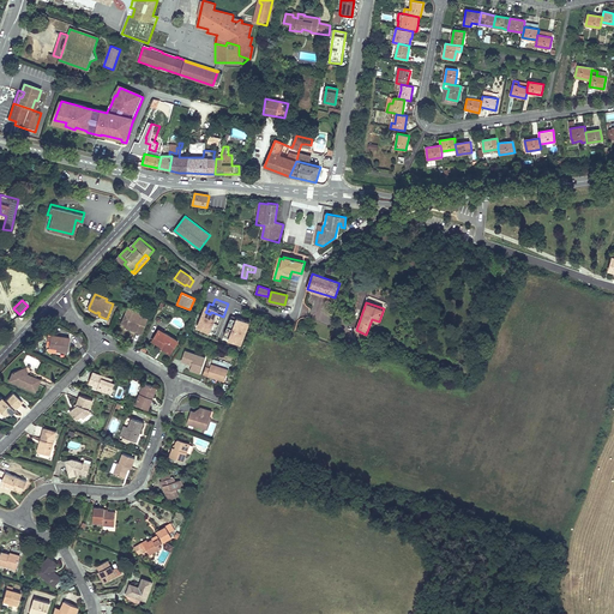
[(148,319),(139,315),(140,313),(128,308),(122,323),(122,324),(124,324),(125,325),(131,327),(132,327),(132,326),(134,327),(133,330),(140,335),(148,319)]
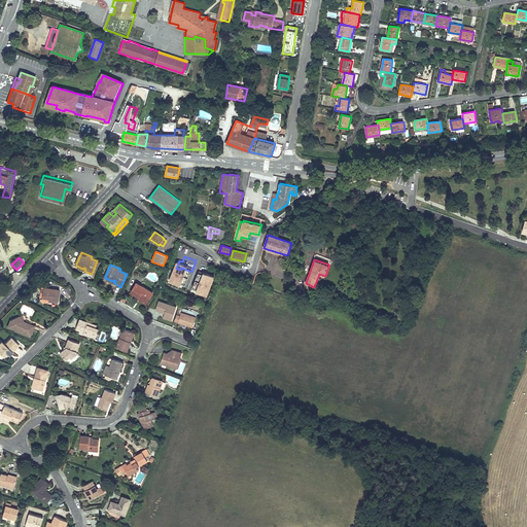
[(207,296),(215,277),(204,273),(196,292),(207,296)]
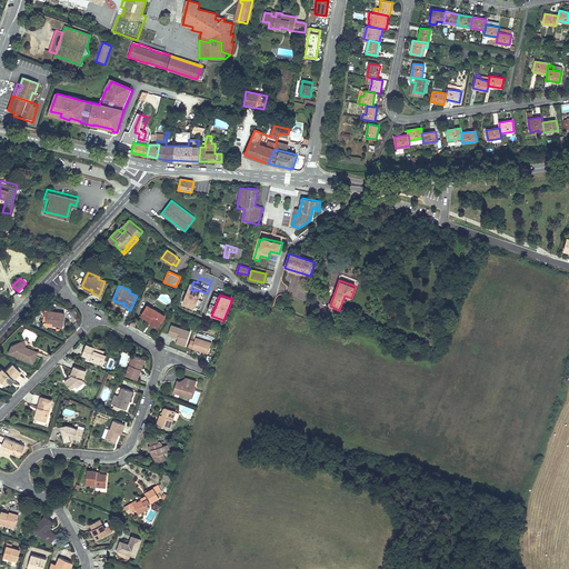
[(148,306),(141,316),(150,321),(150,320),(159,326),(165,316),(151,308),(148,306)]
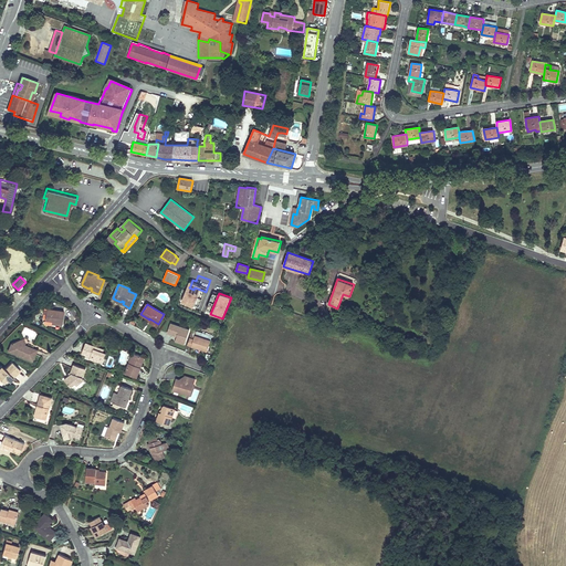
[(64,311),(46,308),(44,321),(52,322),(56,322),(55,325),(62,325),(64,311)]
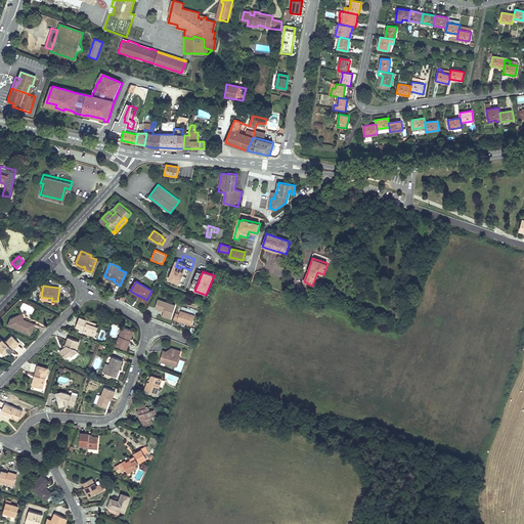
[(175,305),(158,299),(155,308),(164,311),(162,315),(171,318),(175,305)]
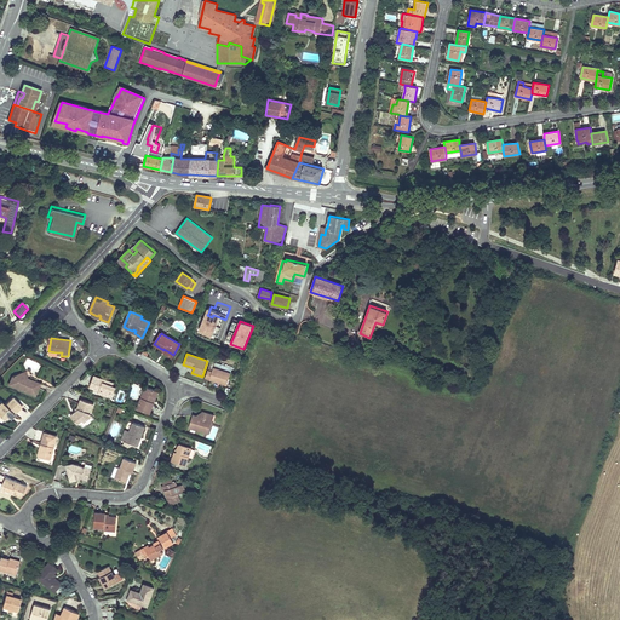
[(233,368),(211,361),(205,378),(227,385),(233,368)]
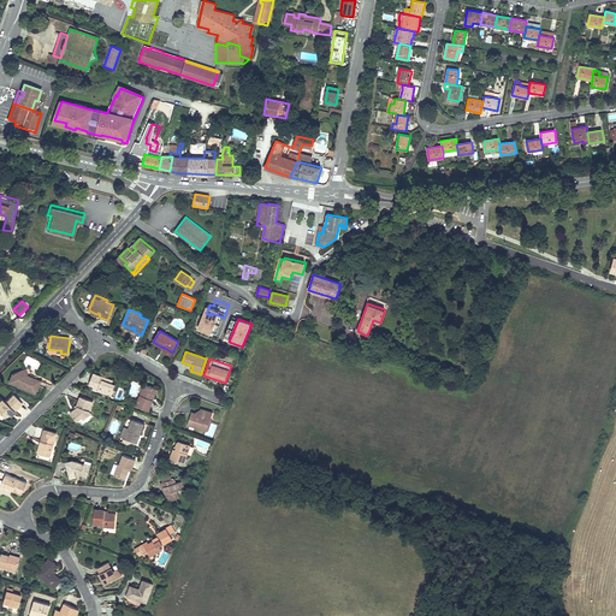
[(41,381),(30,377),(29,379),(25,378),(27,375),(28,373),(25,368),(12,374),(17,385),(19,384),(25,386),(24,389),(35,394),(41,381)]
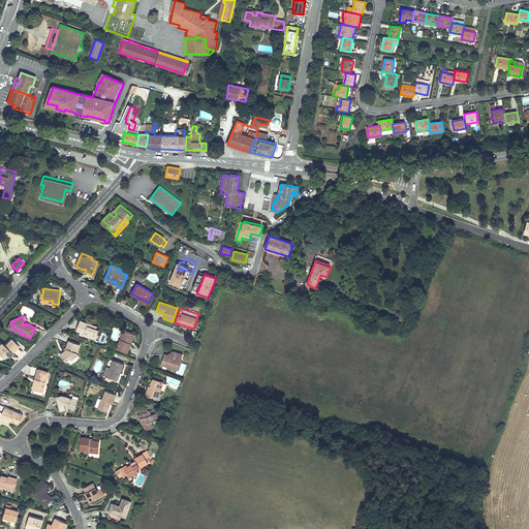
[(89,323),(80,320),(76,330),(81,332),(84,333),(84,335),(92,338),(94,335),(97,336),(99,331),(88,325),(89,323)]
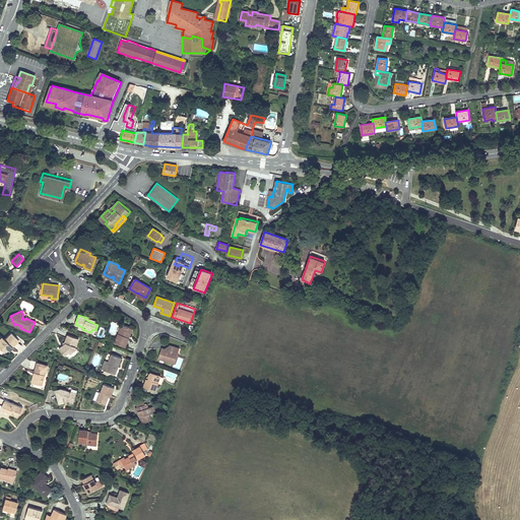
[(0,319),(14,325),(10,316),(0,319)]
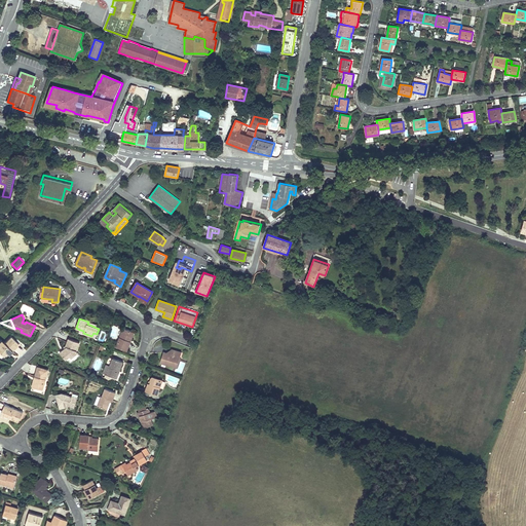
[(132,331),(123,328),(116,347),(126,351),(130,341),(128,341),(132,331)]
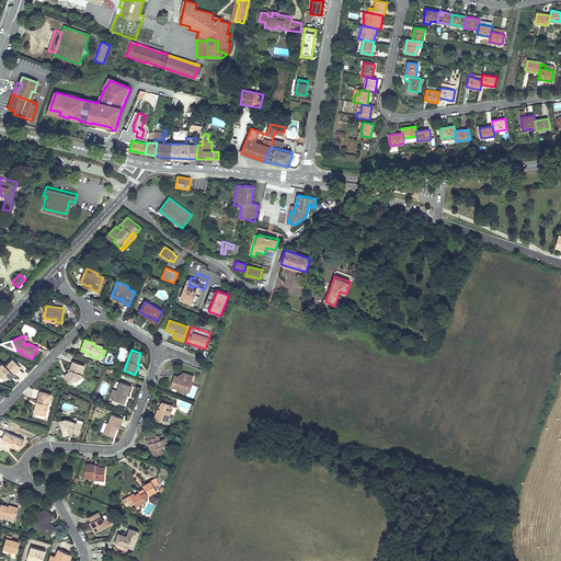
[(20,367),(12,359),(2,368),(0,370),(0,376),(4,380),(10,375),(11,374),(13,375),(20,367)]
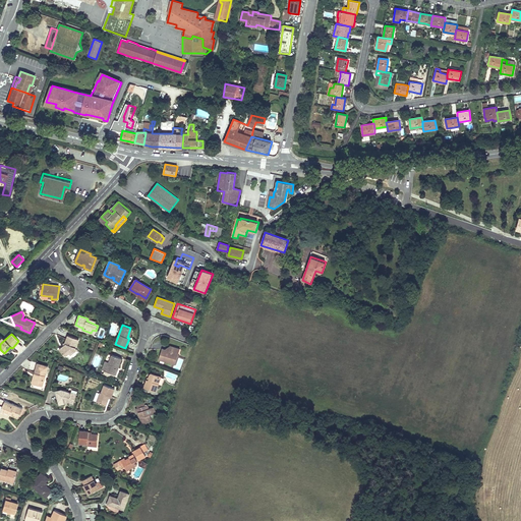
[(68,336),(65,342),(66,344),(65,345),(59,350),(65,356),(69,353),(75,347),(78,340),(68,336)]
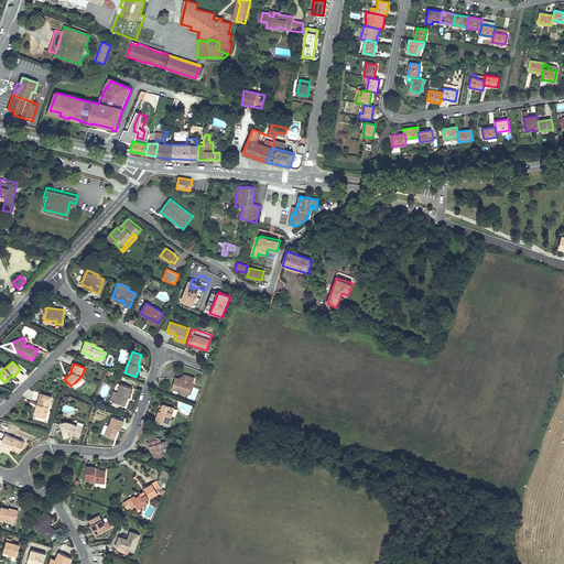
[(172,389),(190,394),(193,382),(192,382),(193,377),(184,375),(183,380),(175,377),(172,389)]
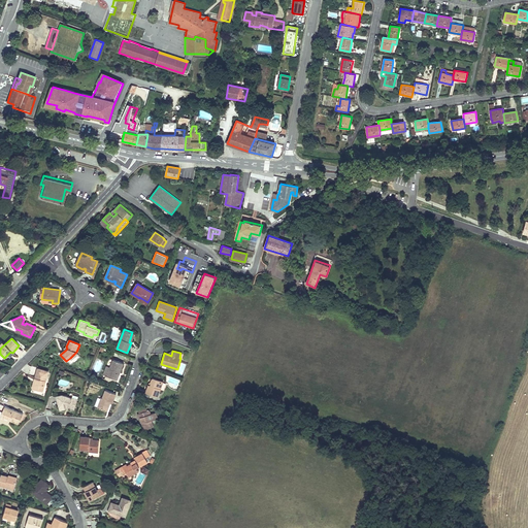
[(117,381),(124,363),(113,359),(110,367),(107,376),(117,381)]
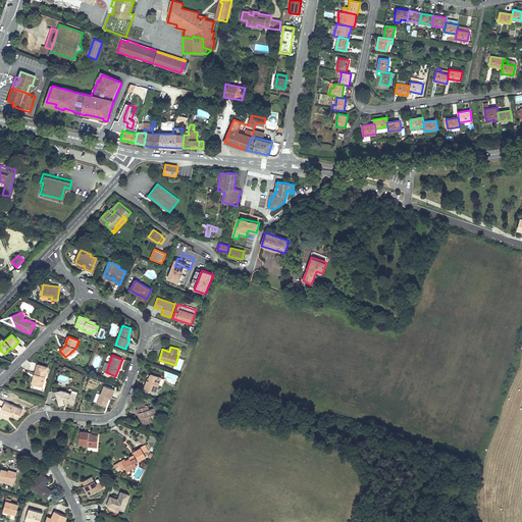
[(42,386),(48,367),(38,364),(35,373),(37,373),(34,384),(42,386)]
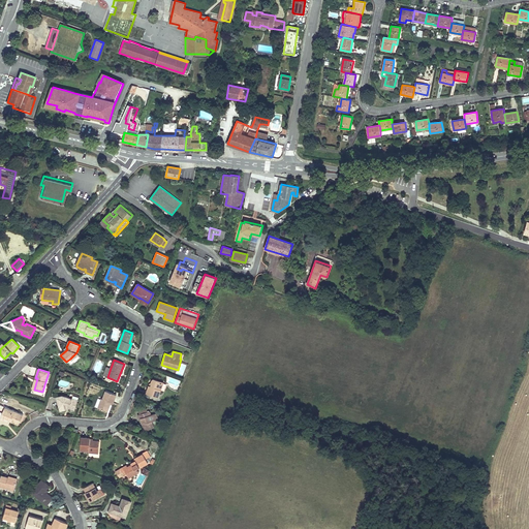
[(163,382),(154,379),(153,379),(152,382),(152,384),(151,386),(149,385),(147,394),(158,398),(163,382)]
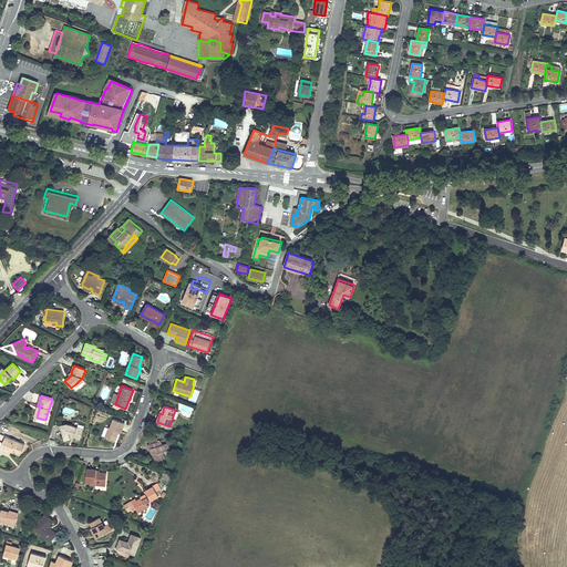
[(125,423),(114,419),(111,428),(109,426),(109,428),(105,436),(115,441),(119,433),(119,431),(121,432),(125,423)]
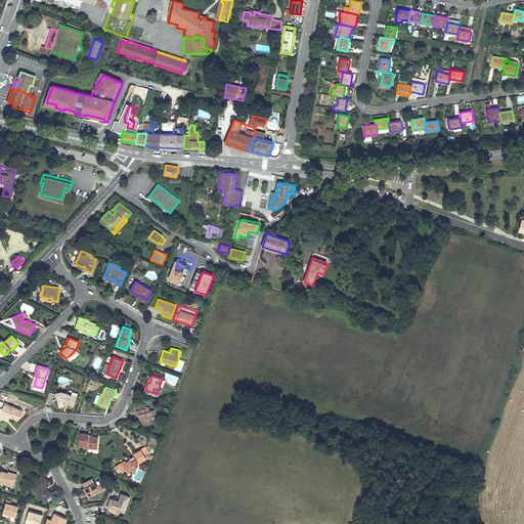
[(77,396),(61,392),(56,393),(59,407),(64,405),(64,403),(68,404),(74,405),(77,396)]
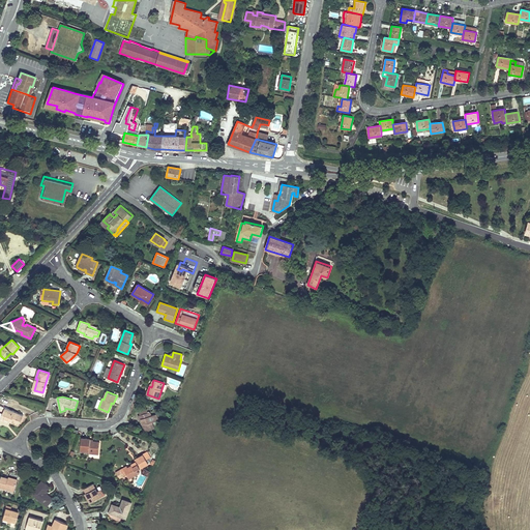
[(23,415),(5,407),(2,414),(5,416),(4,418),(8,420),(10,421),(10,422),(19,425),(23,415)]
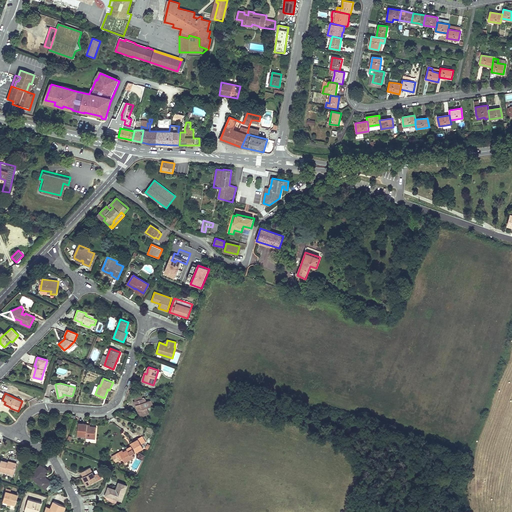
[(149,400),(146,401),(145,398),(143,398),(142,394),(139,395),(140,399),(135,401),(133,401),(135,405),(136,404),(137,409),(139,408),(140,411),(139,413),(140,417),(149,414),(147,408),(151,406),(149,400)]
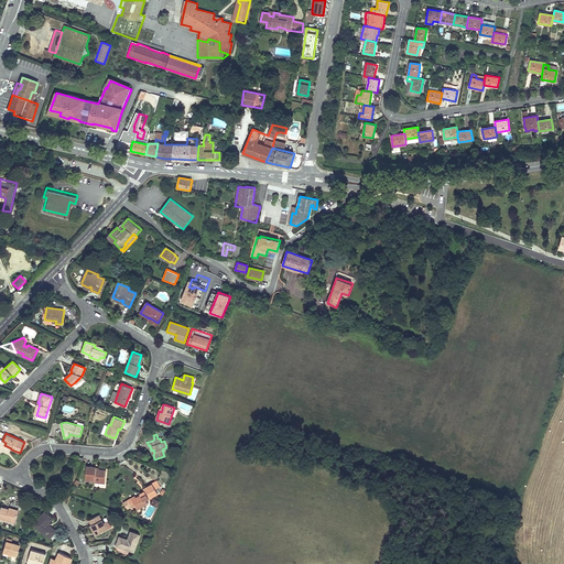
[(96,467),(86,466),(85,480),(95,480),(95,483),(105,484),(107,470),(99,469),(96,469),(96,467)]
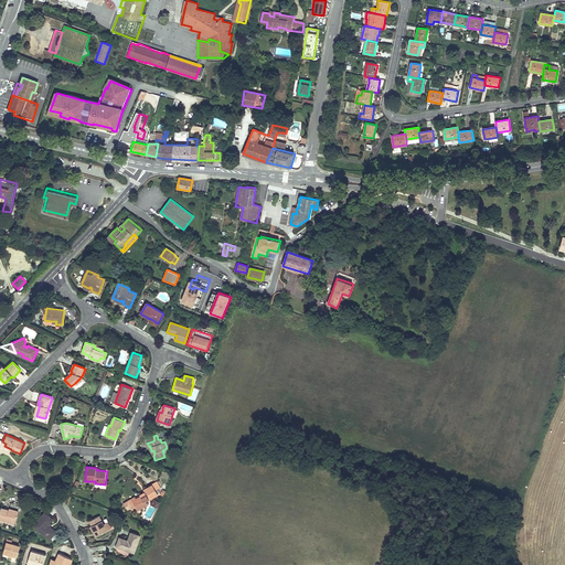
[(157,481),(152,484),(156,491),(161,488),(157,481)]
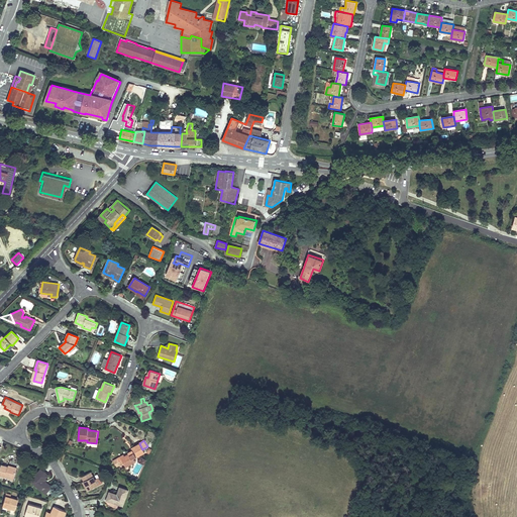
[(136,457),(144,452),(142,449),(139,443),(131,448),(132,450),(133,451),(129,454),(124,456),(120,458),(123,463),(125,468),(135,461),(133,457),(135,456),(136,457)]
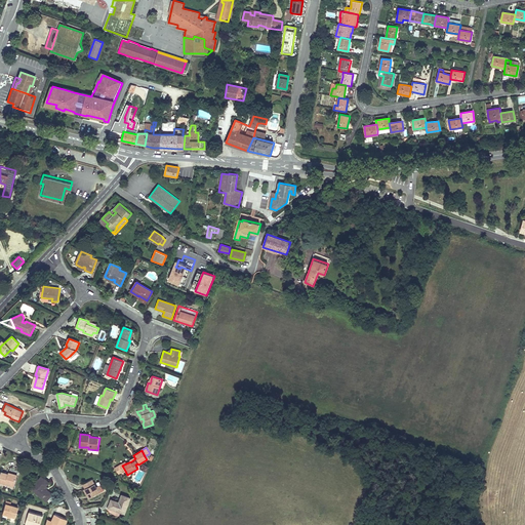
[(149,468),(143,463),(139,470),(146,473),(149,468)]
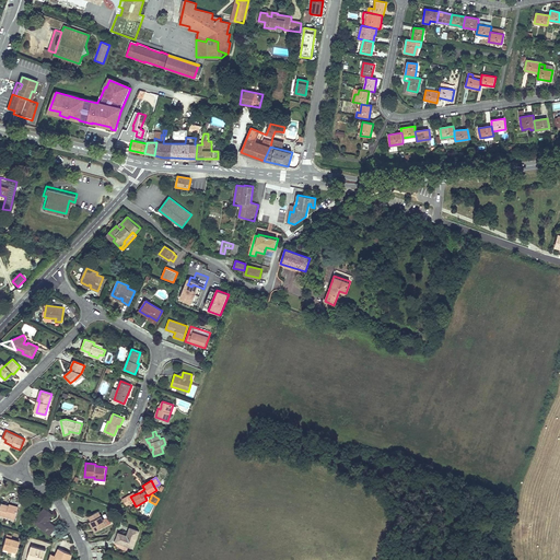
[(0,508),(0,514),(14,520),(18,509),(9,505),(1,503),(0,508)]
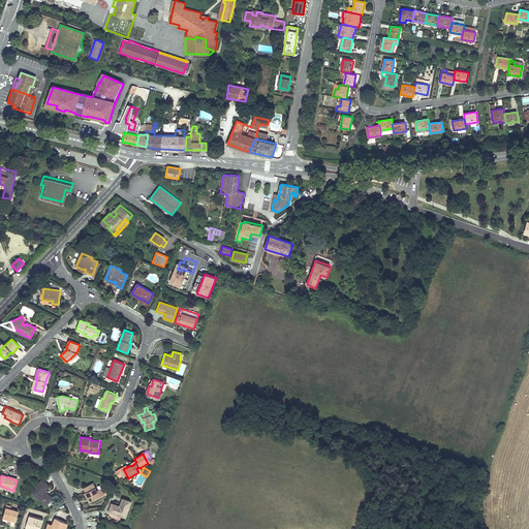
[(47,505),(53,498),(47,493),(45,492),(47,490),(50,486),(42,479),(34,490),(40,495),(37,498),(47,505)]
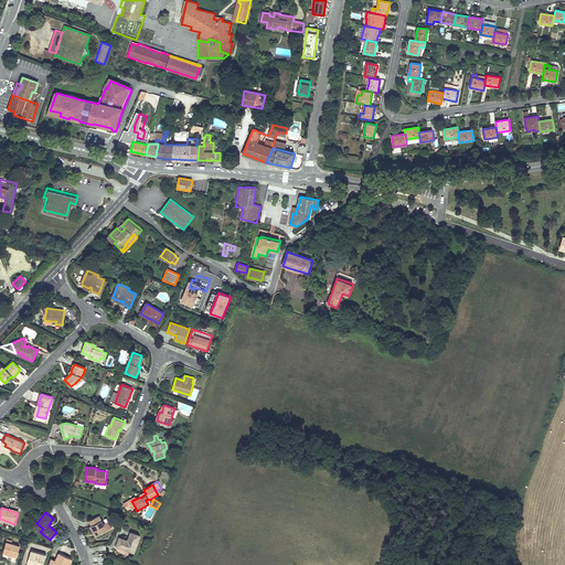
[(97,535),(107,530),(99,515),(89,521),(92,525),(97,535)]
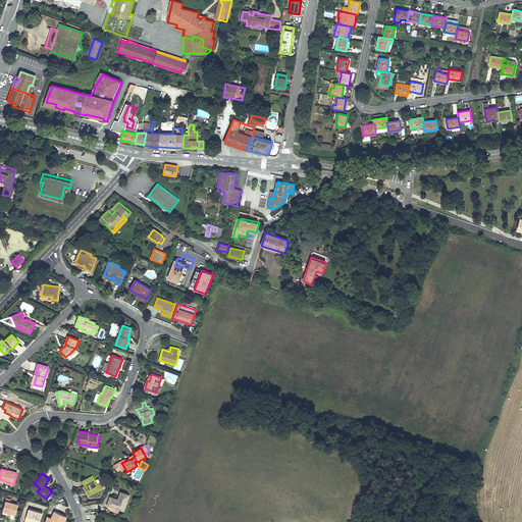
[(37,491),(40,488),(34,483),(31,485),(37,491)]
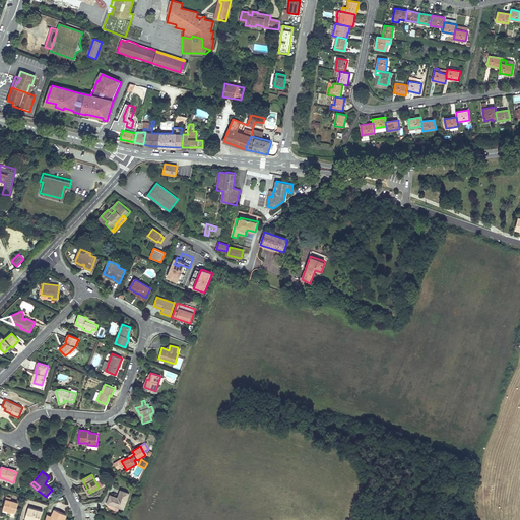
[(110,498),(107,503),(123,509),(129,493),(121,490),(118,498),(115,497),(114,500),(110,498)]
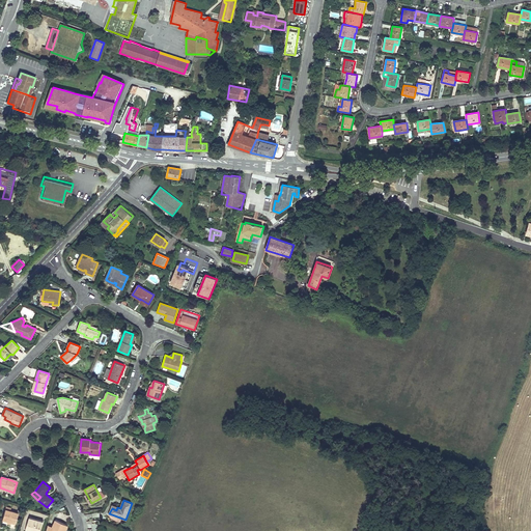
[(15,524),(18,513),(9,511),(5,509),(2,520),(7,522),(10,523),(15,524)]
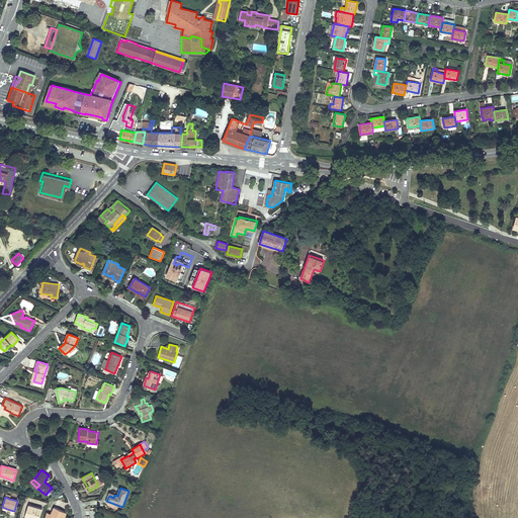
[(34,517),(38,517),(42,508),(29,504),(25,517),(30,517),(31,517),(34,517)]
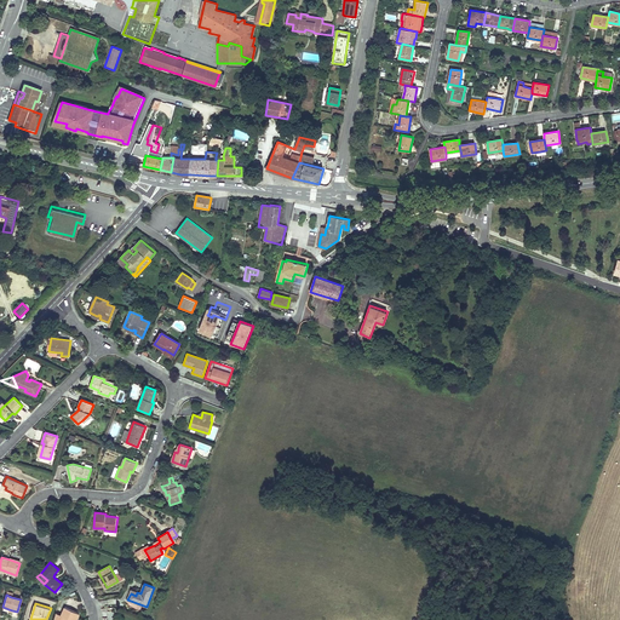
[(76,619),(80,613),(65,607),(62,615),(56,613),(53,619),(76,619)]
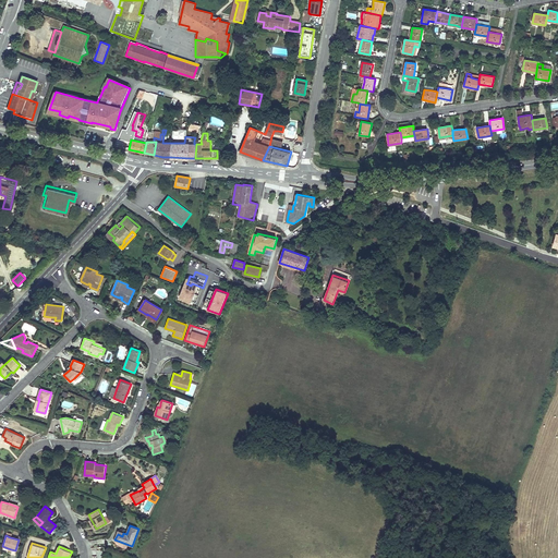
All buildings are outlined.
